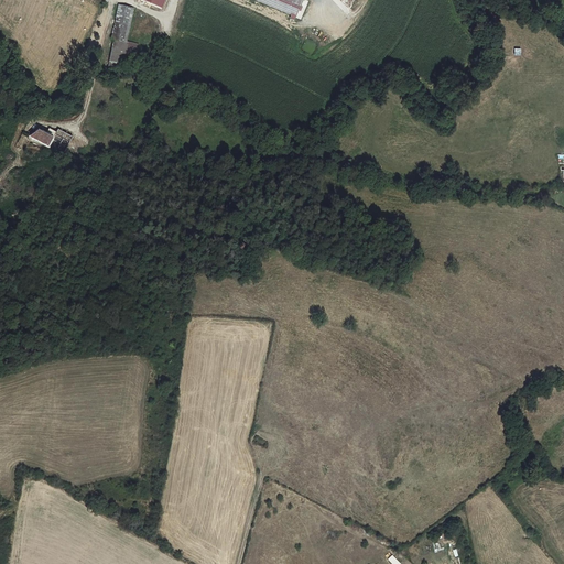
[(132,0),(164,12),(169,0),(253,0),(293,15),(291,19),(296,21),(304,0),(132,0)]
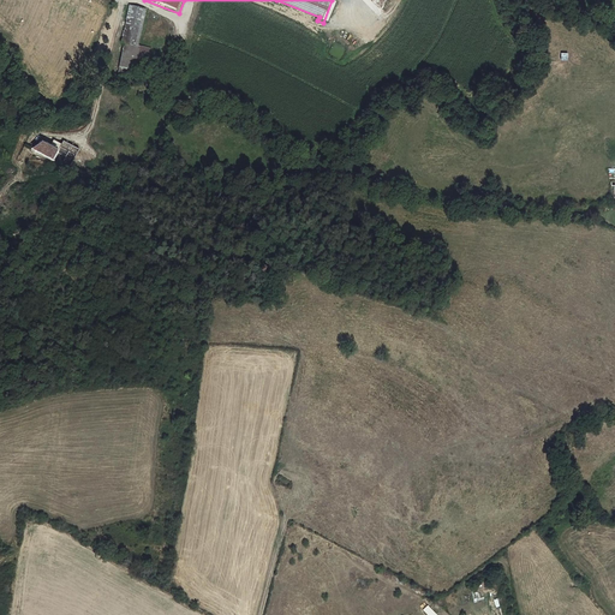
[(147,9),(130,5),(123,43),(125,45),(118,72),(126,75),(133,70),(145,72),(147,72),(153,49),(139,47),(147,9)]
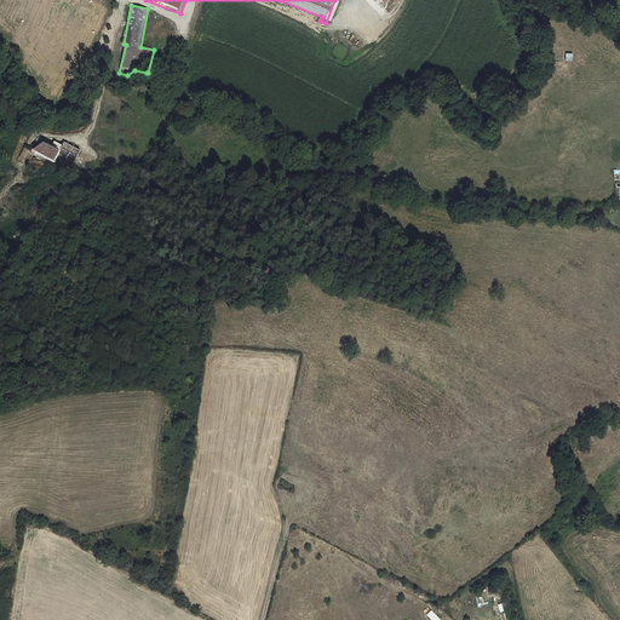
[(39,165),(63,173),(69,172),(70,171),(73,168),(79,162),(58,155),(57,160),(51,158),(50,160),(41,158),(39,165)]
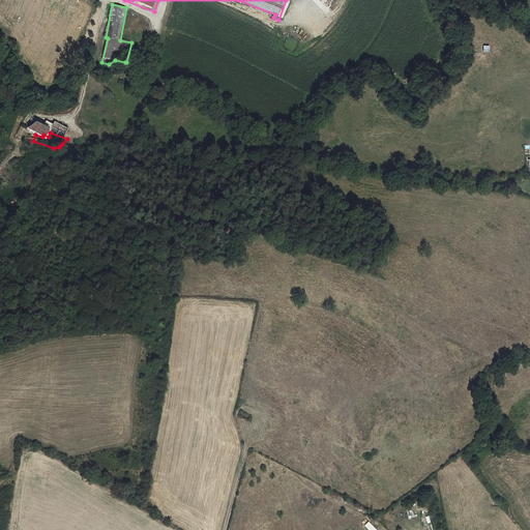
[(77,142),(67,139),(62,144),(60,146),(59,147),(74,152),(77,142)]
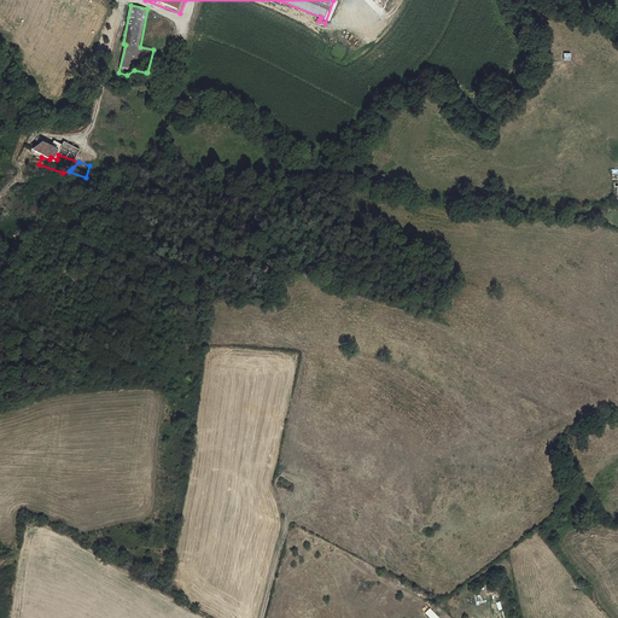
[(430,607),(425,612),(430,617),(438,617),(439,617),(430,607)]
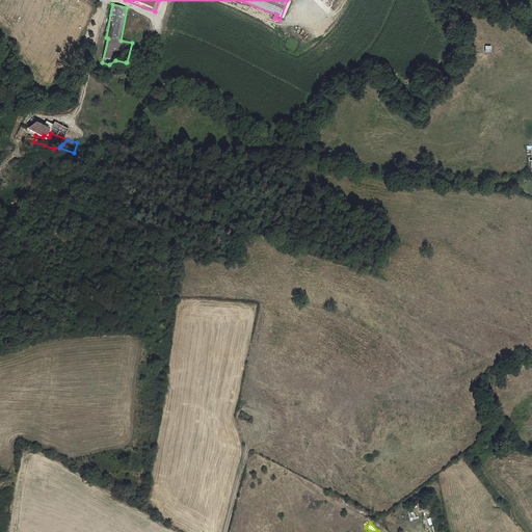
All buildings are outlined.
